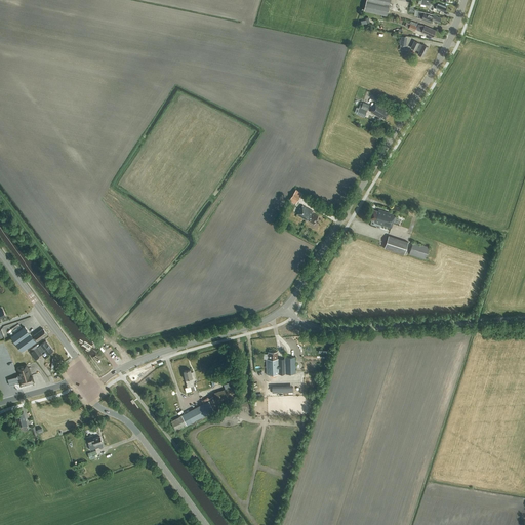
[(366,0),(364,9),(387,15),(390,0),(366,0)]
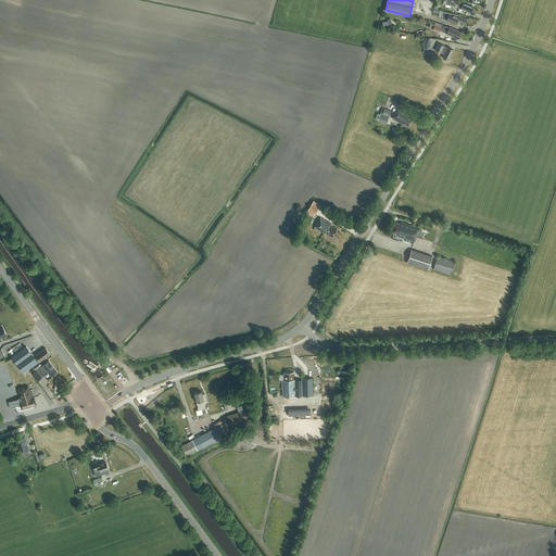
[(470,12),(472,5),(457,0),(456,0),(455,5),(459,8),(460,8),(466,11),(470,12)]
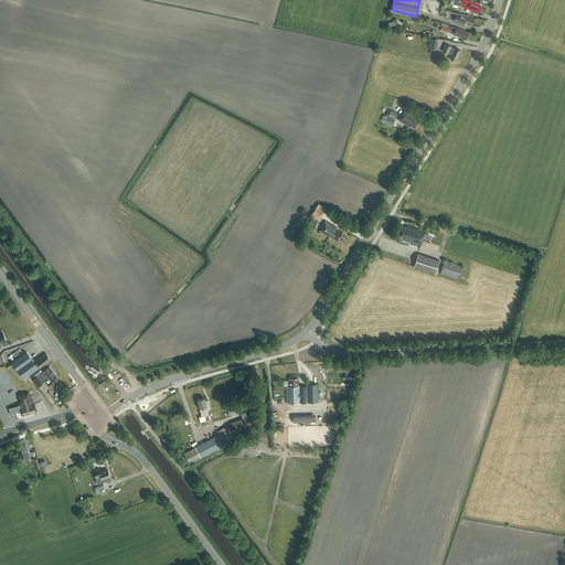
[(472,24),(475,20),(470,18),(470,17),(464,14),(462,14),(449,11),(449,19),(462,24),(464,21),(466,22),(467,21),(472,24)]
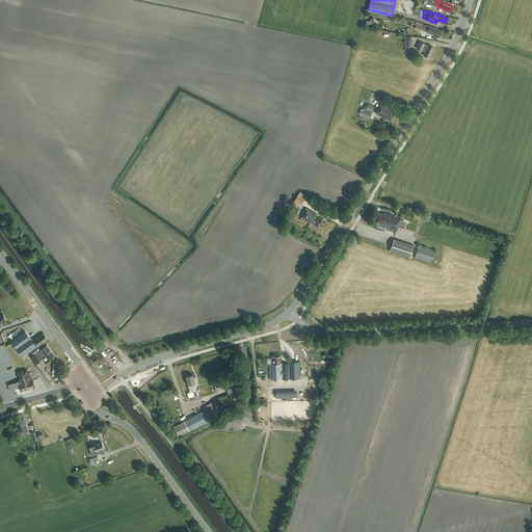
[(423,24),(417,21),(416,23),(411,22),(410,26),(415,27),(414,28),(420,31),(423,24)]
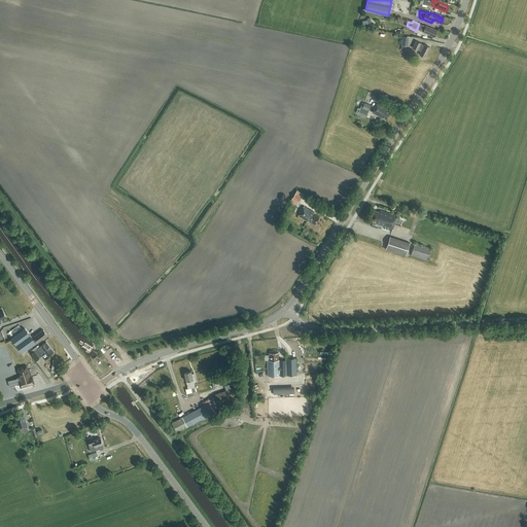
[(423,32),(434,37),(437,30),(426,25),(425,26),(423,25),(420,24),(417,29),(423,32)]
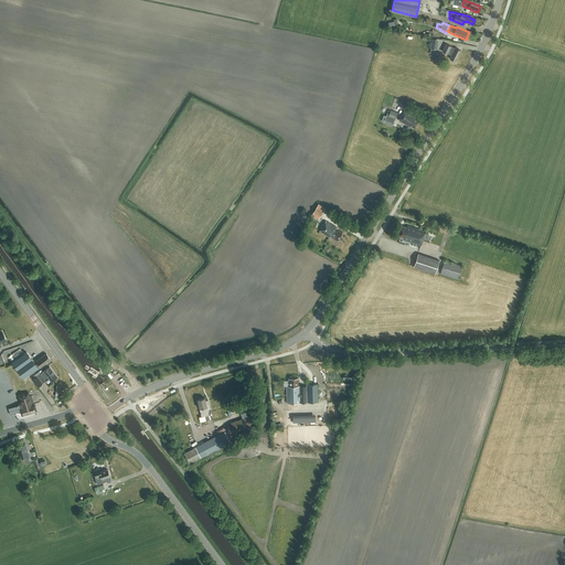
[(437,50),(438,40),(432,39),(432,42),(429,42),(429,48),(430,48),(430,49),(437,50)]
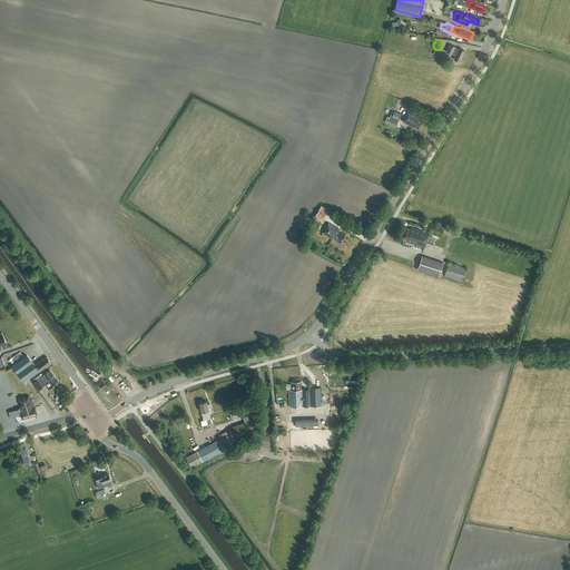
[(459,49),(450,43),(446,51),(455,56),(453,59),(459,61),(464,51),(460,48),(459,49)]
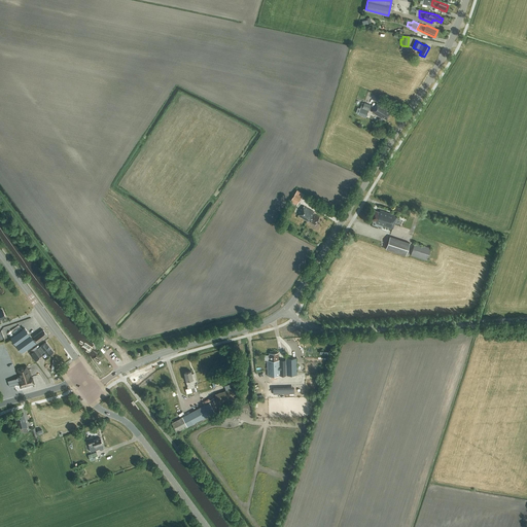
[(371,105),(364,103),(362,108),(360,107),(359,108),(357,107),(355,112),(358,113),(357,114),(365,117),(371,105)]
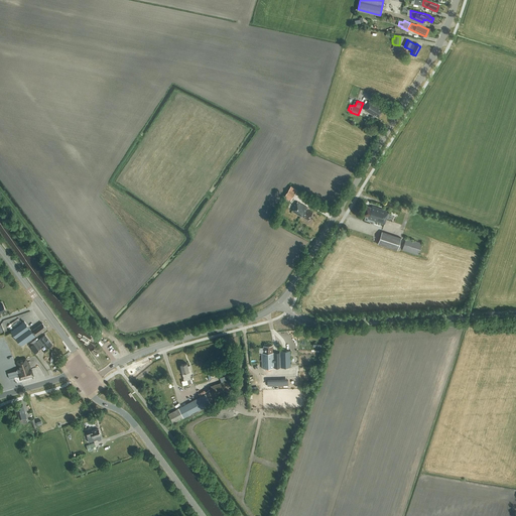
[(378,117),(383,110),(378,108),(379,107),(369,101),(364,109),(373,115),(372,116),(371,115),(370,117),(373,119),(374,117),(375,115),(378,117)]
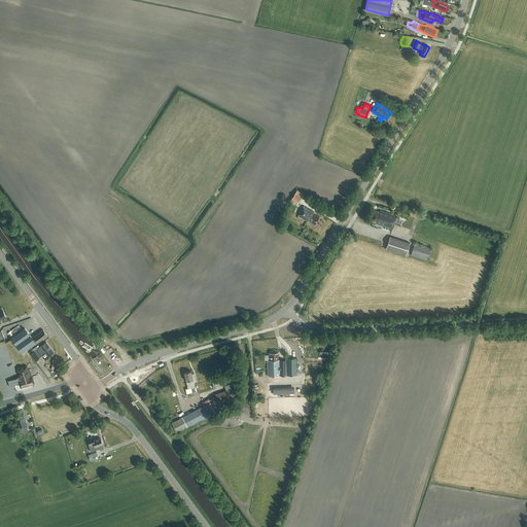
[(299,202),(302,197),(295,194),(292,199),(299,202)]
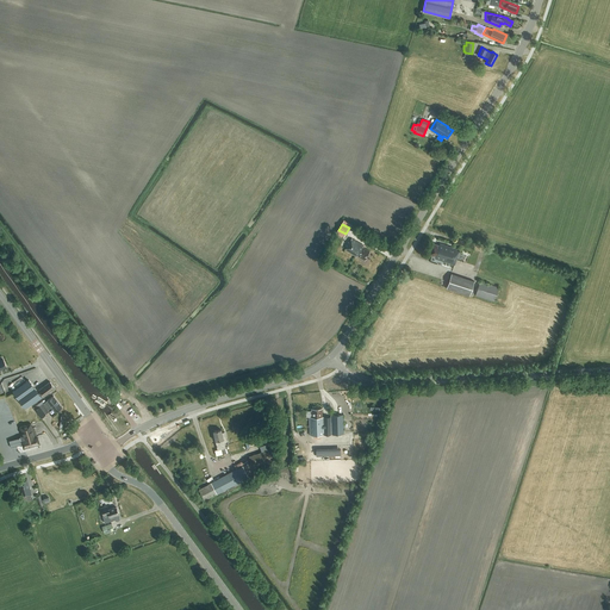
[(347,246),(344,249),(356,256),(358,255),(363,259),(369,251),(362,247),(363,246),(352,238),(349,243),(348,242),(346,246),(347,246)]
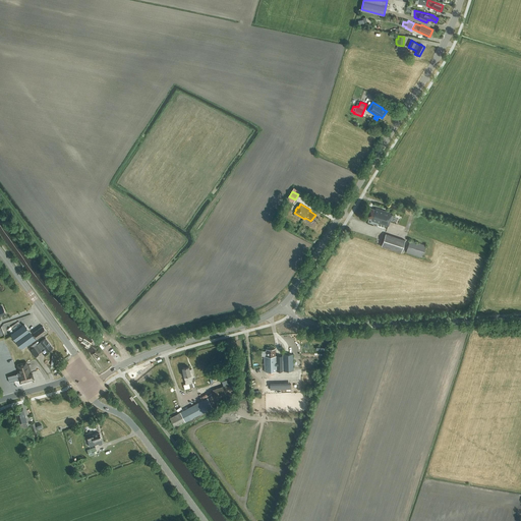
[(403,215),(405,209),(389,204),(387,210),(403,215)]
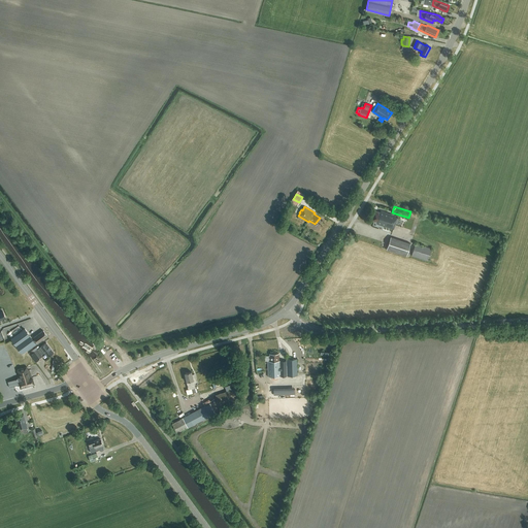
[(380,211),(374,210),(371,220),(376,222),(376,224),(393,229),(398,216),(381,210),(380,211)]
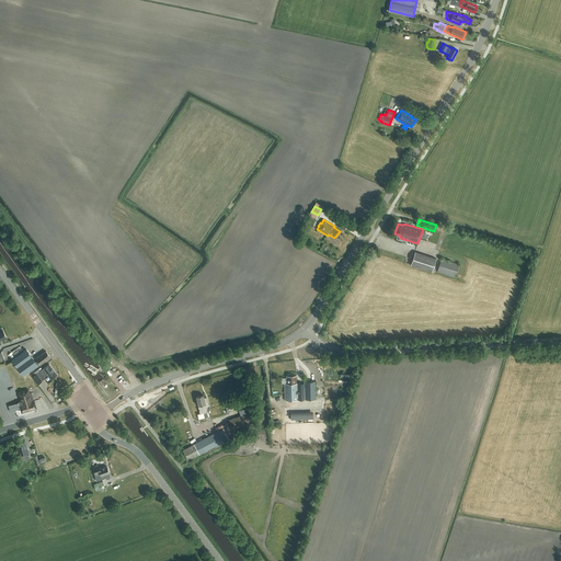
[(432,272),(436,259),(415,251),(411,265),(432,272)]
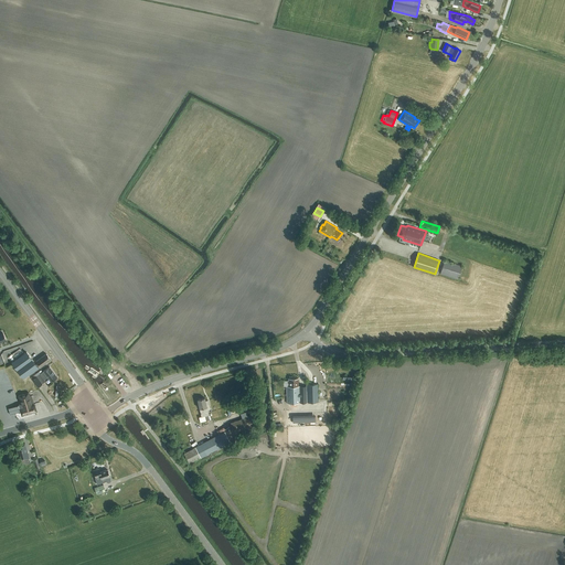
[(445,260),(440,273),(458,279),(462,266),(445,260)]
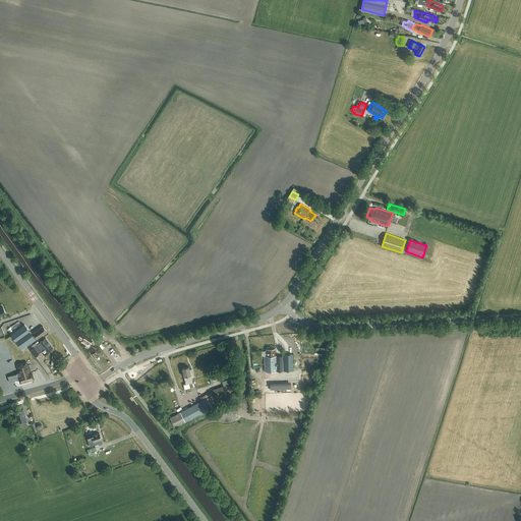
[(33,336),(24,324),(11,334),(21,349),(37,338),(47,331),(43,326),(33,333),(35,335),(33,336)]
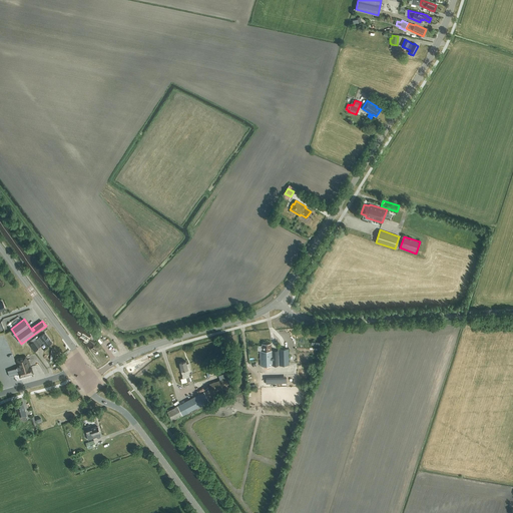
[(52,342),(45,332),(40,336),(40,337),(37,339),(40,344),(43,342),(47,346),(52,342)]
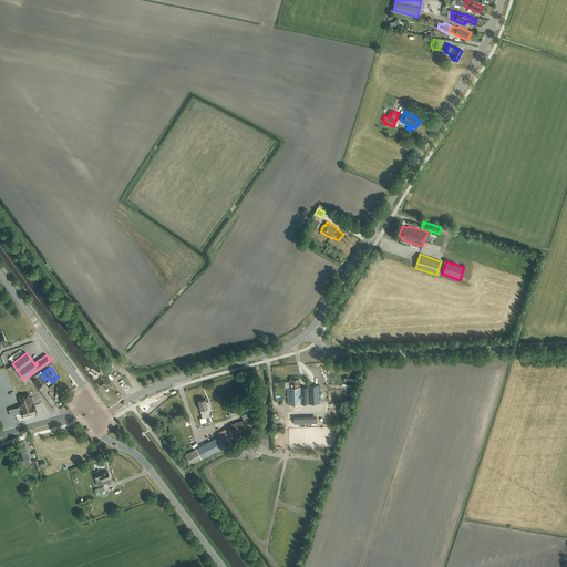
[(42,385),(37,378),(32,381),(38,389),(42,385)]
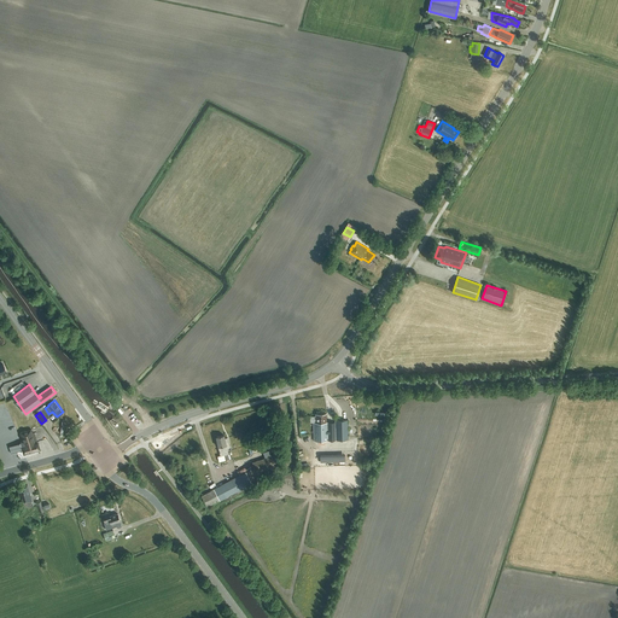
[(326,420),(326,414),(315,414),(315,423),(313,423),(314,441),(336,439),(348,438),(348,420),(326,420)]
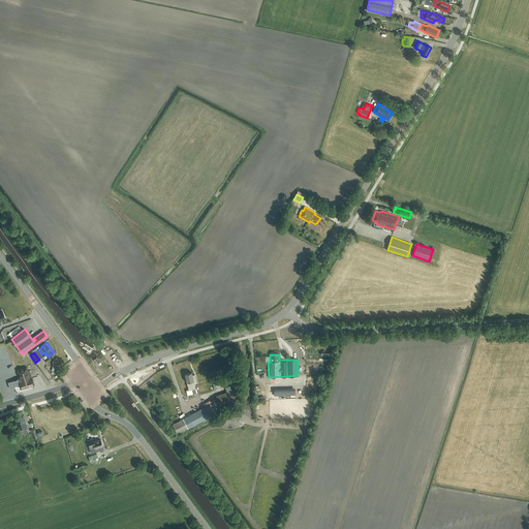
[(18,379),(7,381),(9,387),(20,384),(21,387),(33,384),(34,383),(33,381),(32,378),(31,378),(29,371),(28,371),(27,368),(18,371),(20,378),(18,379)]
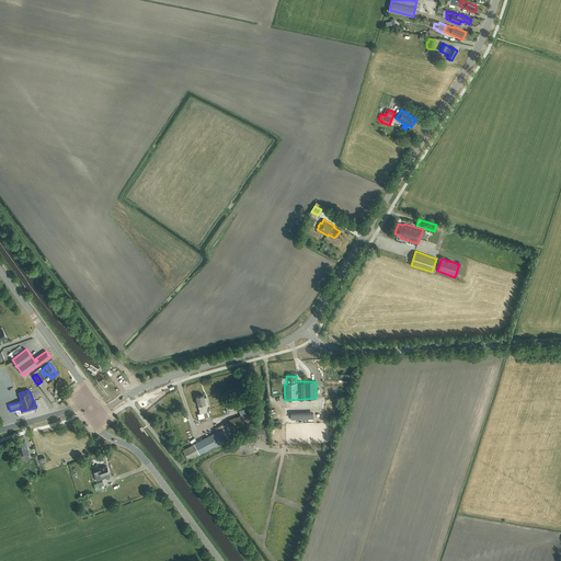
[(197,414),(198,419),(205,418),(203,412),(207,411),(206,407),(208,405),(207,400),(205,400),(204,395),(196,397),(201,413),(197,414)]
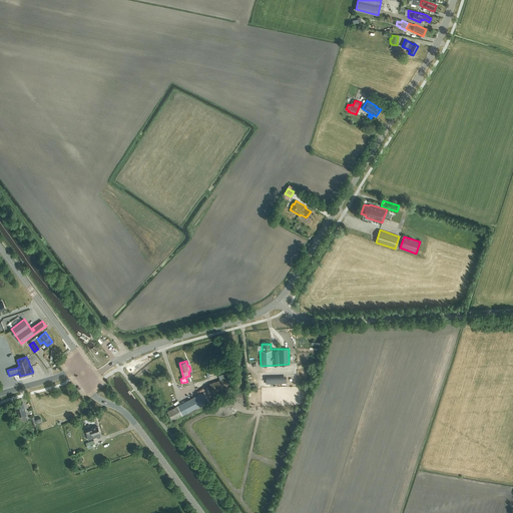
[(273,383),(285,382),(284,373),(273,373),(273,383)]
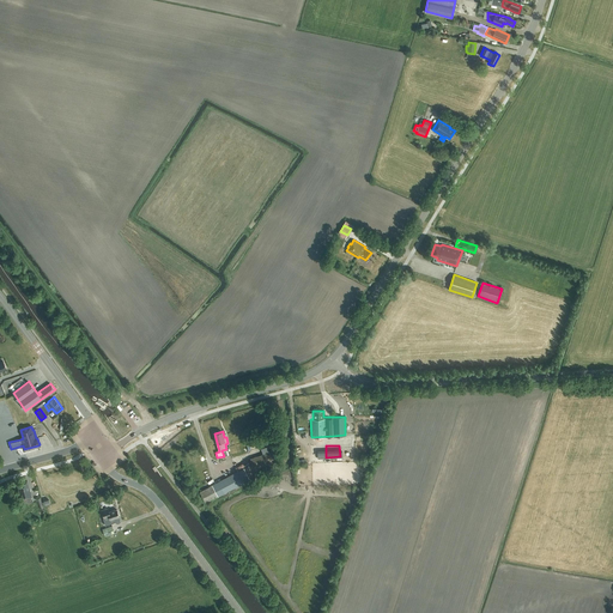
[(273,465),(273,463),(269,451),(250,459),(255,471),(273,465)]
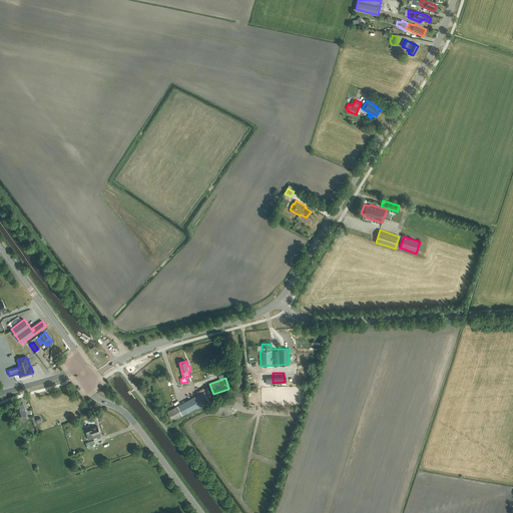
[(204,392),(167,412),(171,420),(196,407),(197,409),(203,406),(202,404),(208,400),(204,392)]
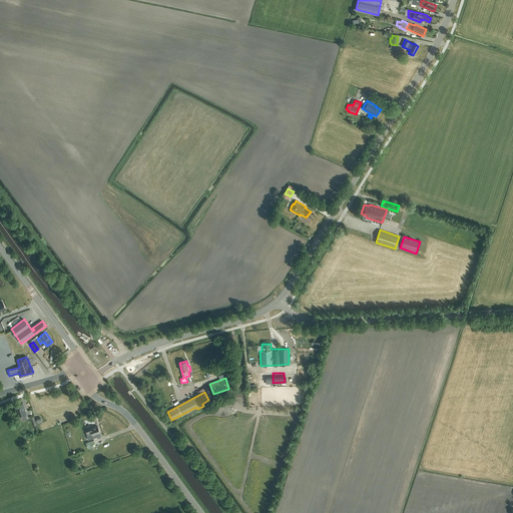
[(27,419),(26,415),(22,402),(14,405),(18,418),(19,421),(27,419)]
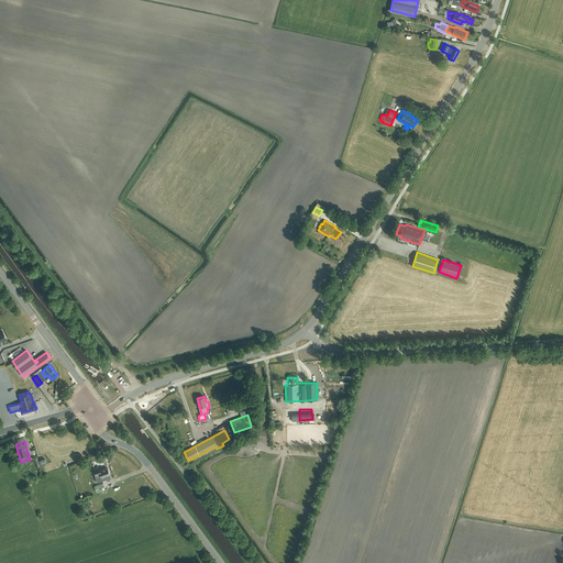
[(100,470),(99,466),(94,468),(96,475),(100,474),(102,479),(106,478),(107,479),(108,479),(109,479),(110,478),(110,477),(109,474),(107,467),(100,470)]
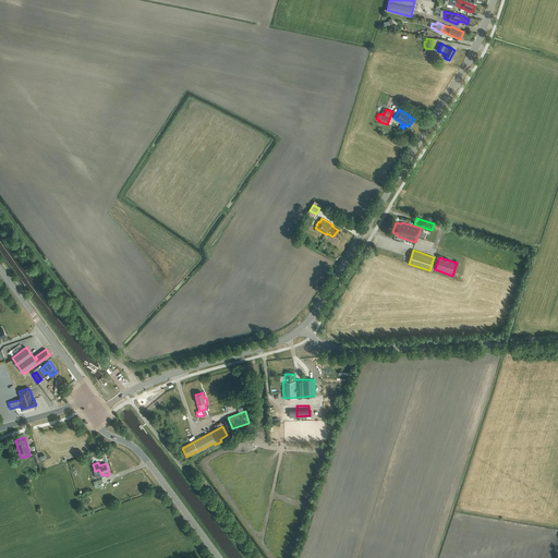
[(96,488),(105,485),(102,478),(94,482),(96,488)]
